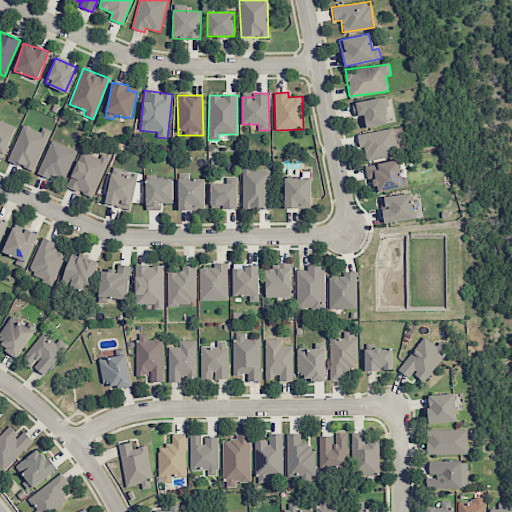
[(355,117),(361,115),(363,128),(390,123),(384,96),(352,103),(355,117)]
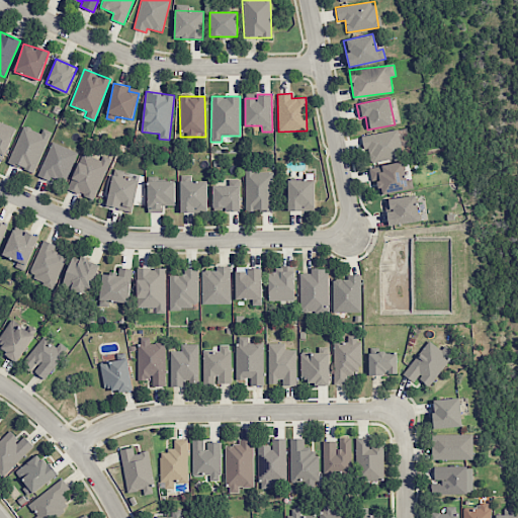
[(0,157),(3,158),(16,128),(0,120),(0,157)]
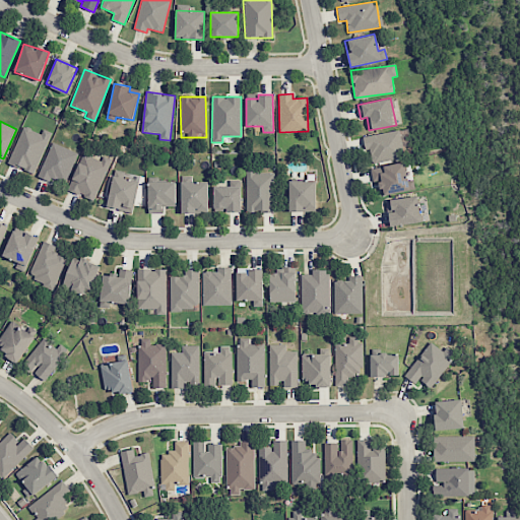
[(8,163),(34,174),(52,132),(43,129),(41,133),(23,126),(8,163)]
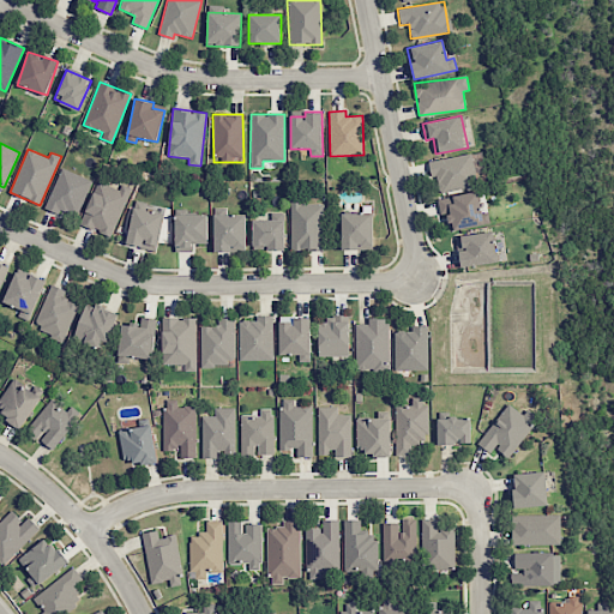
[(431,160),(437,192),(477,185),(473,152),(431,160)]
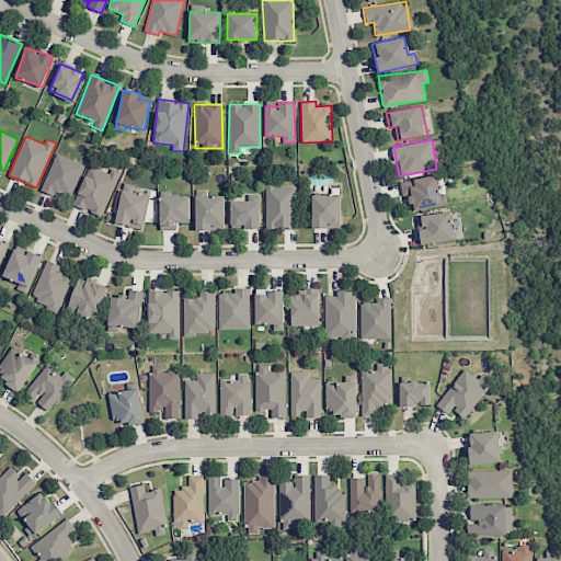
[(41,191),(55,196),(56,192),(70,198),(84,164),(56,152),(41,191)]
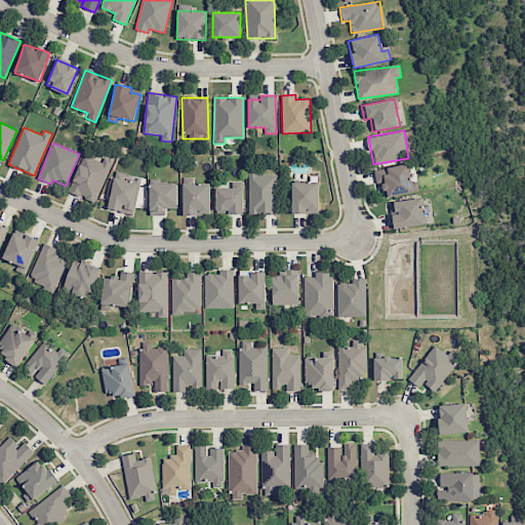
[(94,203),(111,164),(84,153),(68,191),(94,203)]
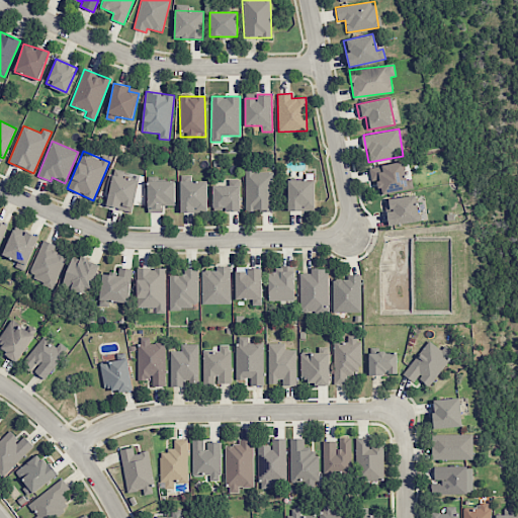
[(368,167),(370,179),(377,178),(379,194),(410,189),(406,161),(368,167)]
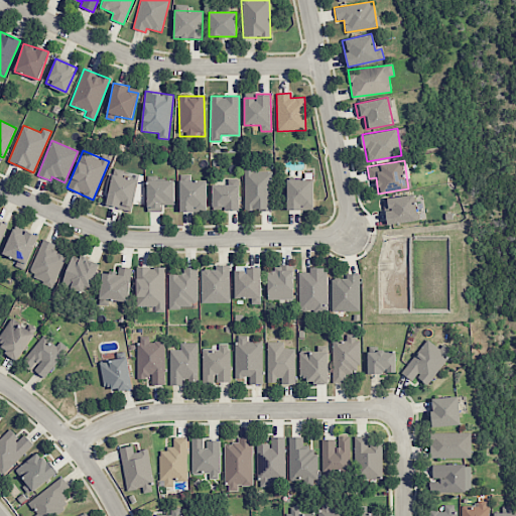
[(244,211),(272,210),(271,171),(253,171),(253,166),(243,166),(244,211)]
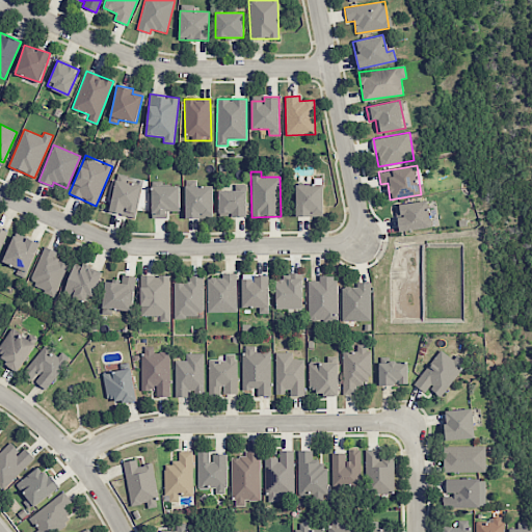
[(109,212),(135,217),(142,185),(116,180),(109,212)]
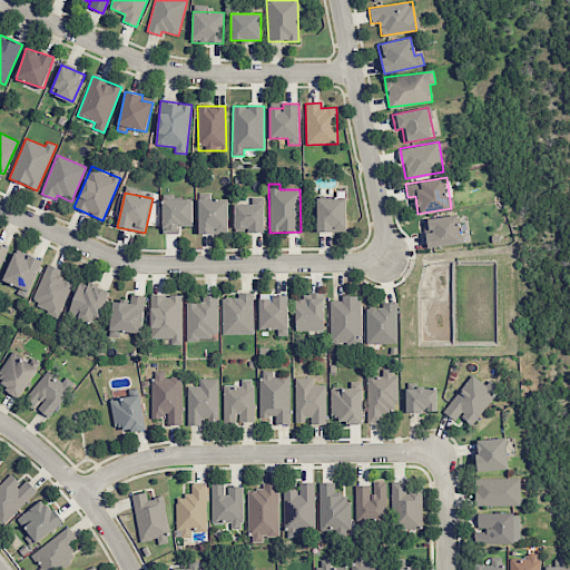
[(346,232),(346,197),(316,197),(317,232),(346,232)]
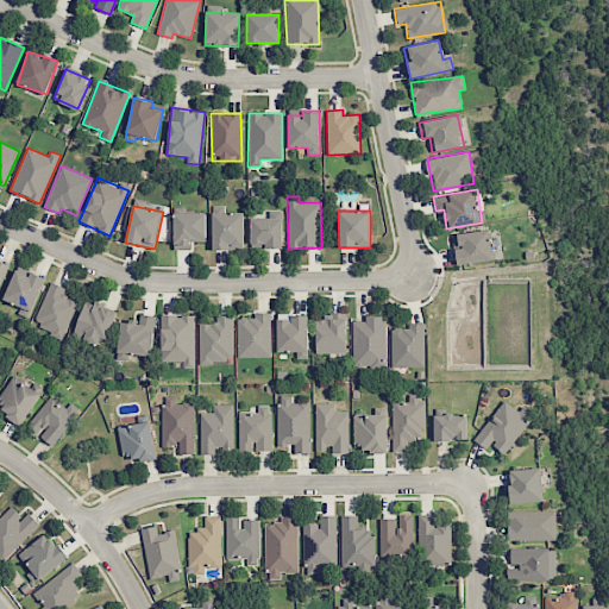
[(173,213),(174,250),(190,249),(190,242),(206,242),(206,213),(173,213)]
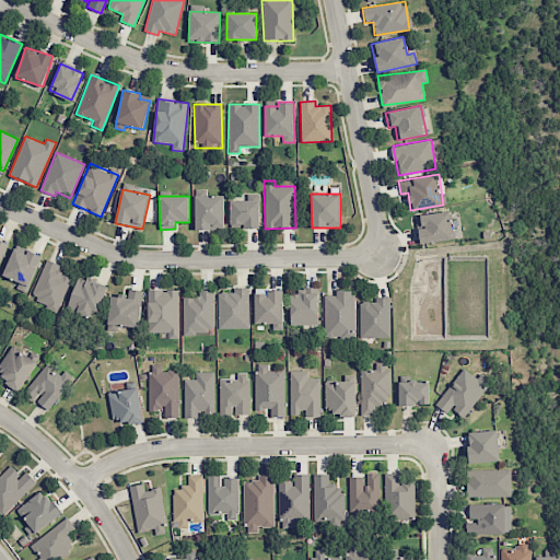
[(196,230),(224,230),(223,196),(195,196),(196,230)]
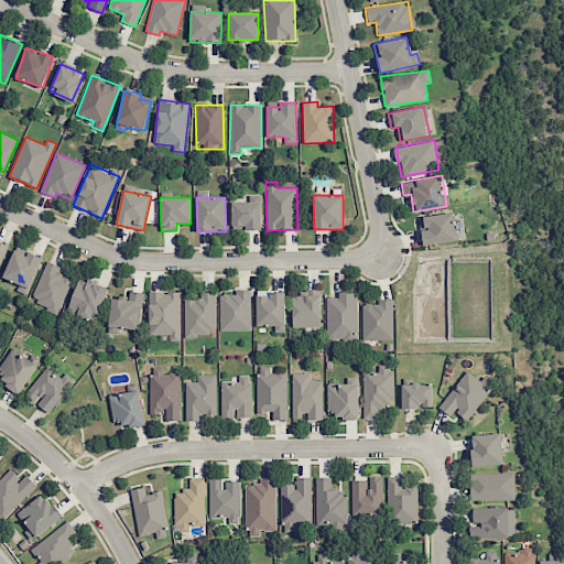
[(231,202),(232,227),(247,227),(247,230),(262,229),(261,202),(231,202)]
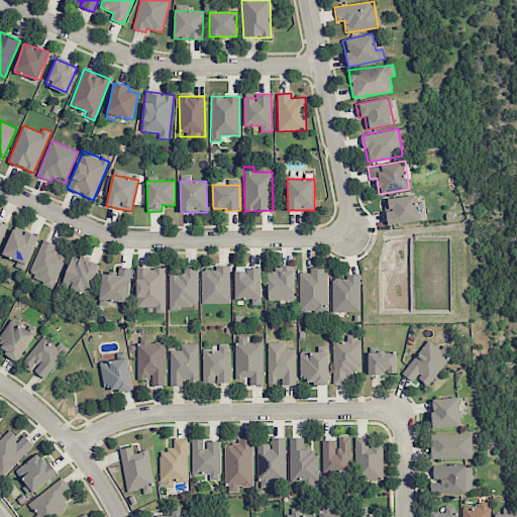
[(388,225),(418,220),(414,195),(384,199),(388,225)]
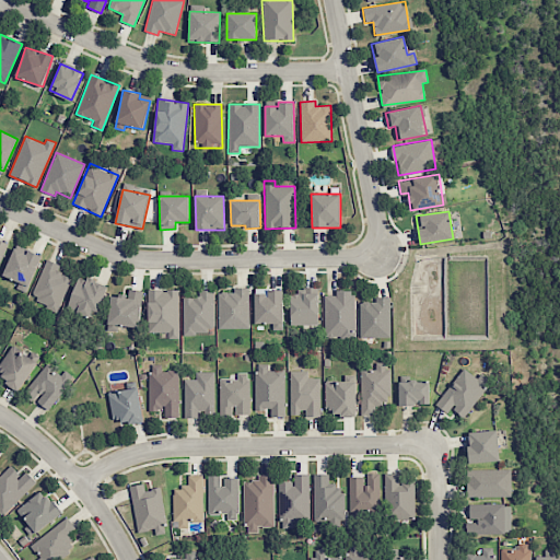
[(28,293),(39,255),(13,247),(3,277),(19,281),(16,289),(28,293)]
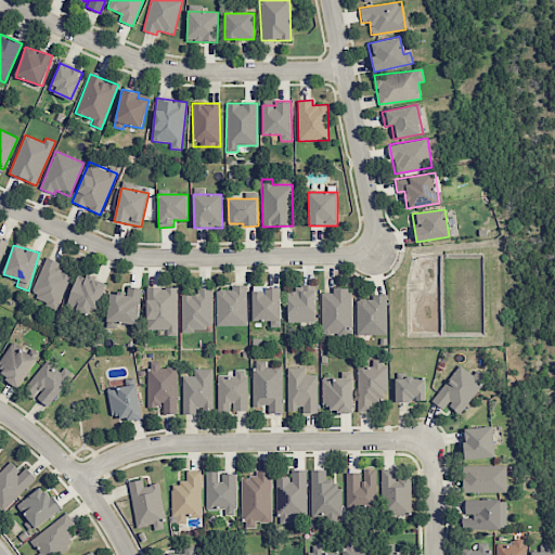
[(57,308),(71,274),(56,270),(60,262),(46,257),(30,298),(57,308)]
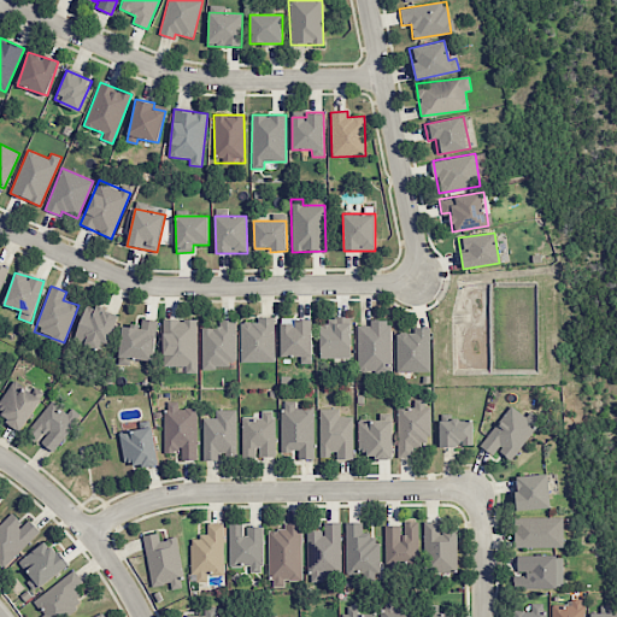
[(105,352),(117,315),(86,304),(74,341),(105,352)]
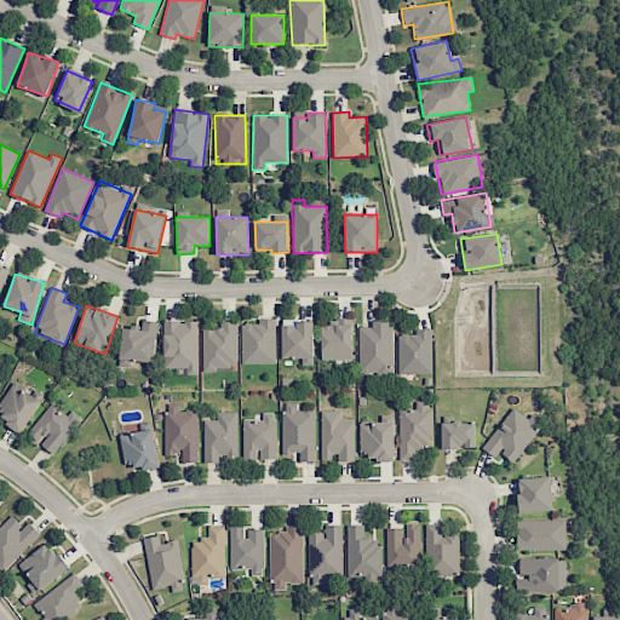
[(320,325),(321,360),(352,360),(351,317),(332,319),(332,325),(320,325)]
